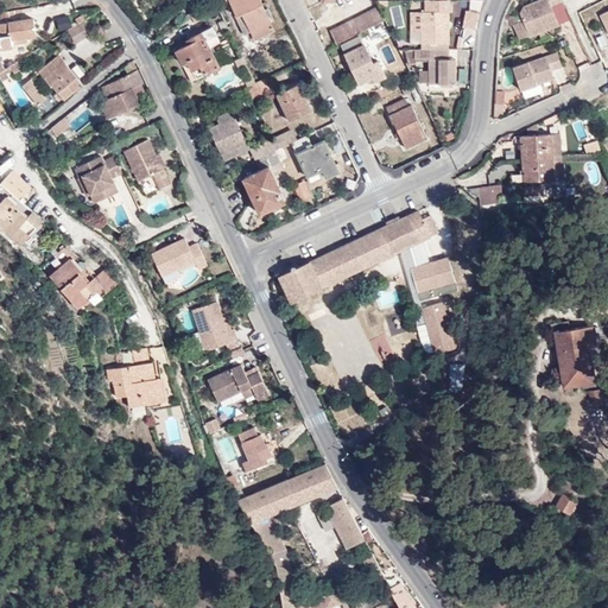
[(228,0),(244,32),(249,31),(253,39),(273,30),(258,0),(228,0)]
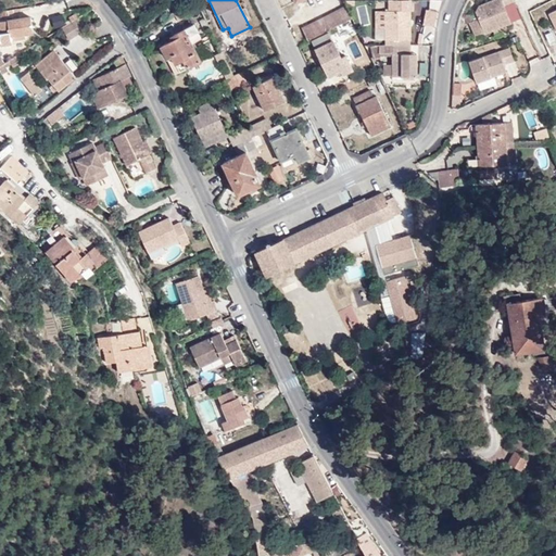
[(412,0),(388,0),(389,11),(386,11),(384,39),(408,40),(409,11),(413,11),(412,0)]
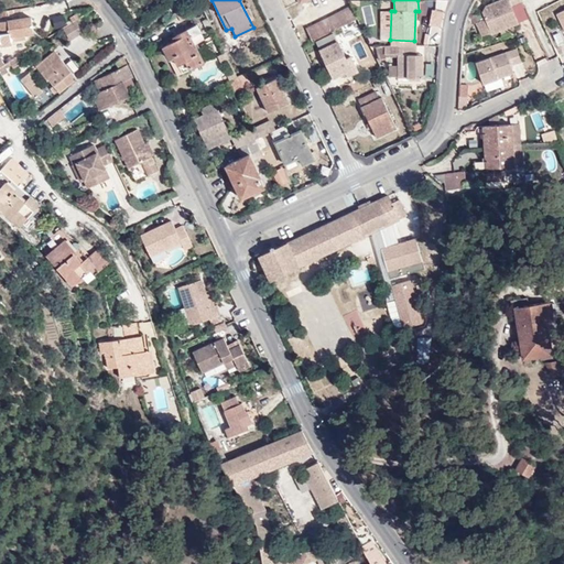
[(521,1),(520,0),(499,0),(487,7),(483,14),(485,19),(491,32),(492,34),(518,22),(511,7),(521,1)]
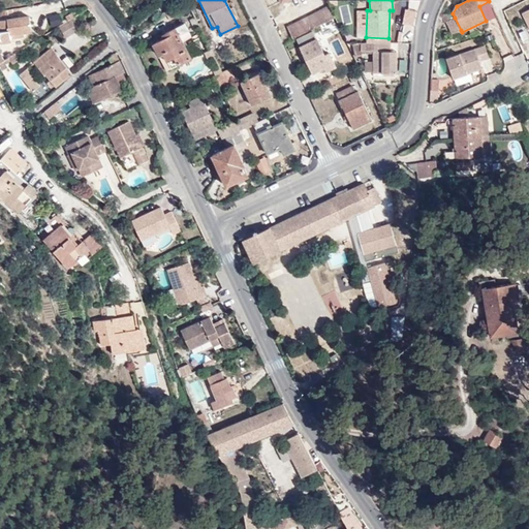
[(479,6),(486,21),(495,17),(489,1),(479,6)]
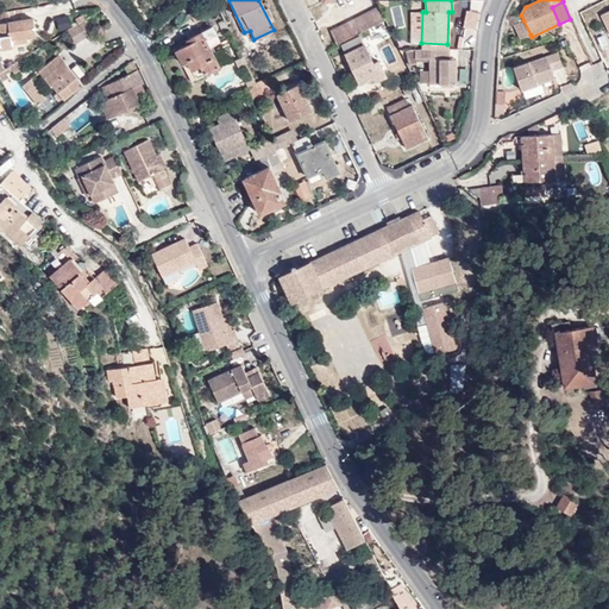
[(330,30),(337,44),(377,25),(371,11),(330,30)]
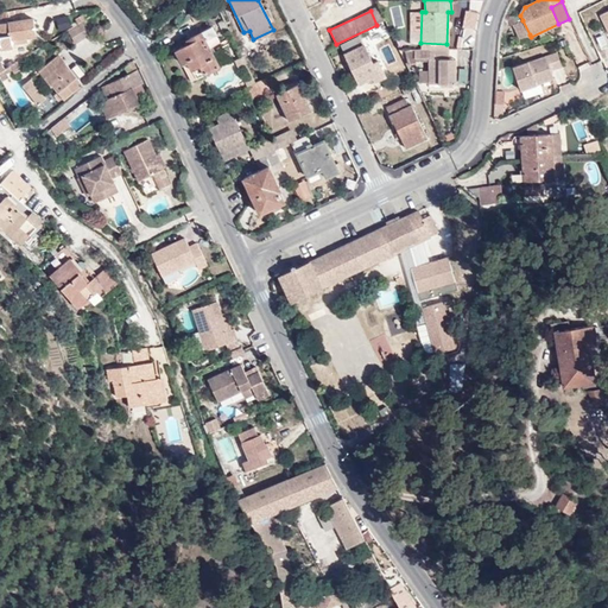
[(466,11),(463,27),(477,29),(480,12),(466,11)]
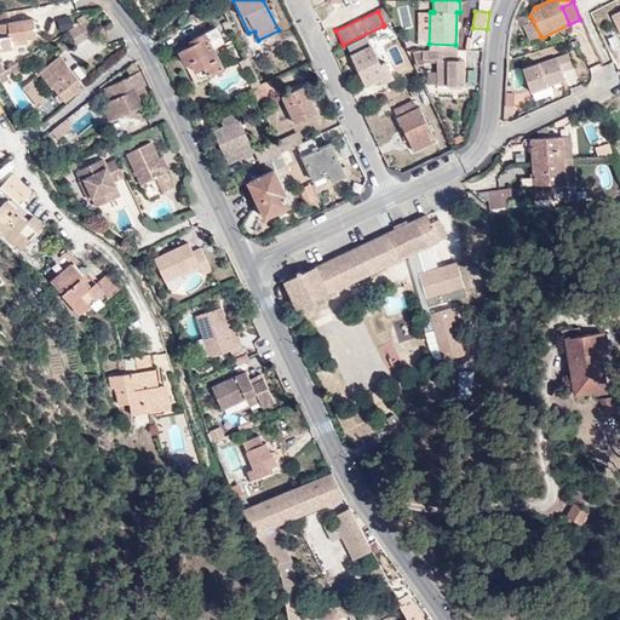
[(69,16),(58,18),(59,32),(72,29),(69,16)]
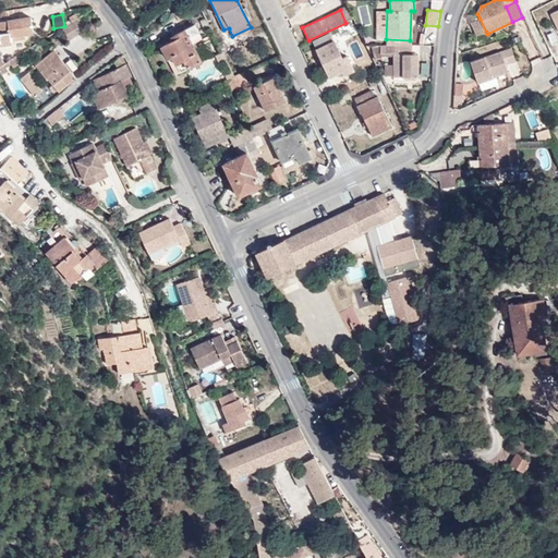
[(31,16),(0,22),(0,34),(0,35),(2,45),(27,40),(26,34),(34,32),(31,16)]
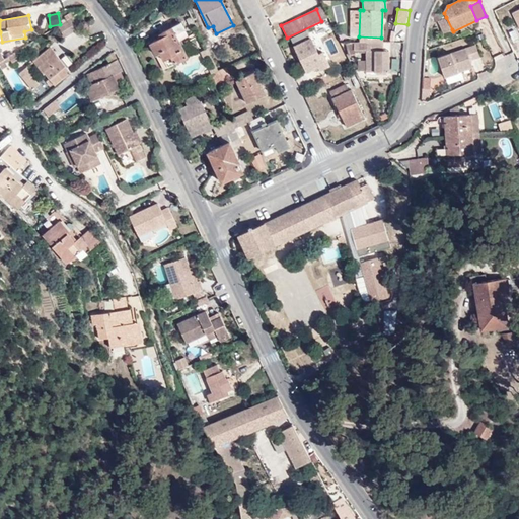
[(444,32),(452,29),(446,17),(438,20),(444,32)]
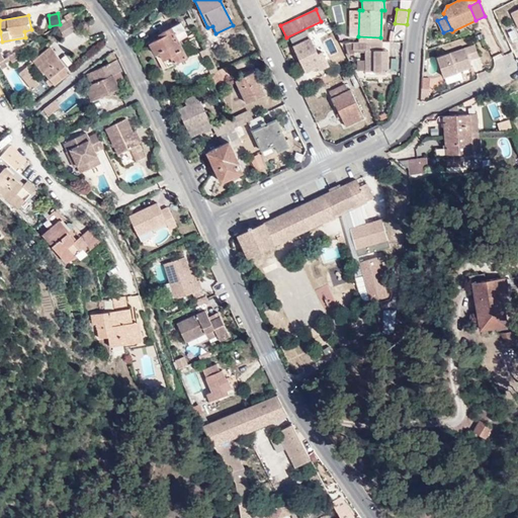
[(77,30),(71,19),(59,27),(65,37),(77,30)]
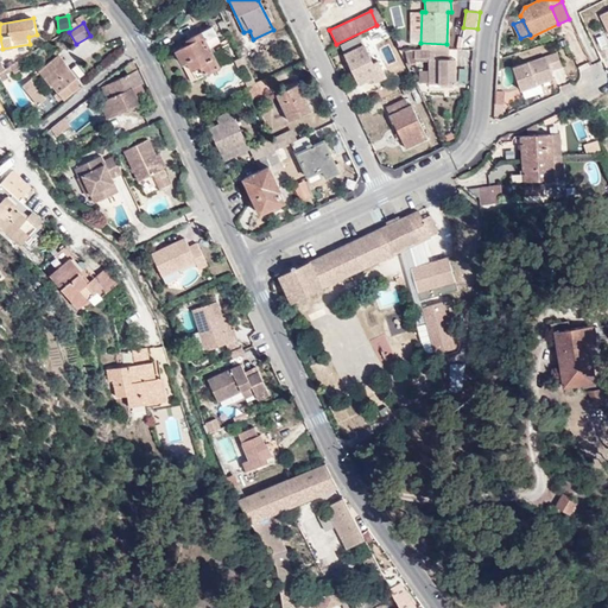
[(187,61),(196,77),(228,61),(209,27),(185,39),(188,44),(173,51),(182,64),(187,61)]
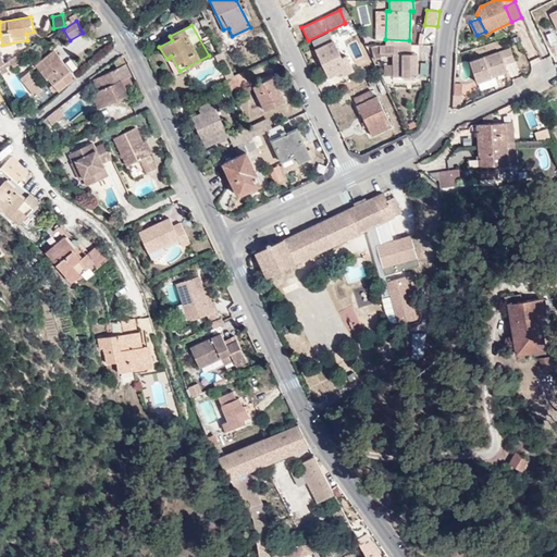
[(423,42),(435,42),(435,26),(423,26),(423,42)]
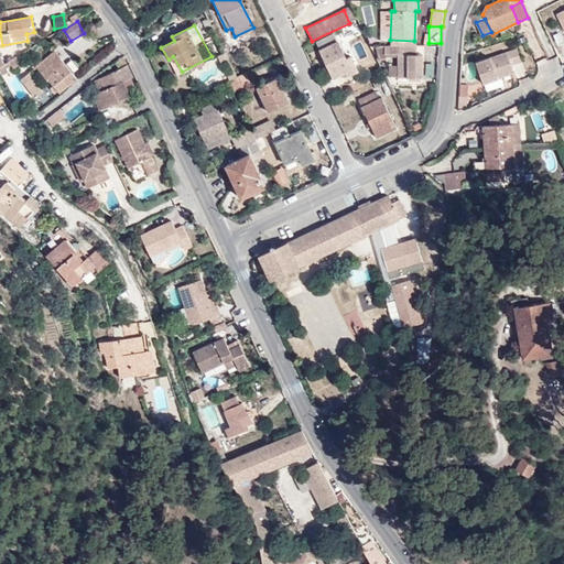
[(68,43),(76,55),(91,45),(84,33),(68,43)]
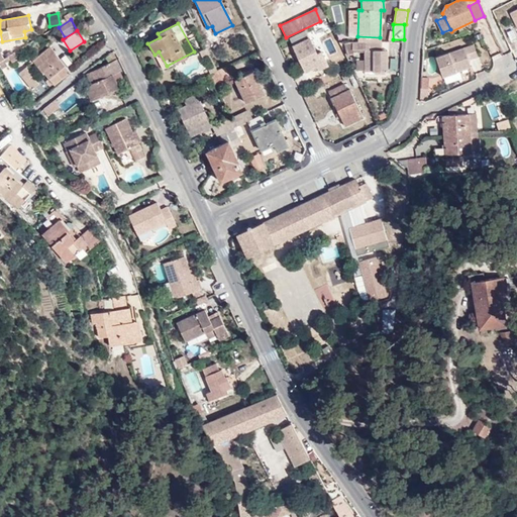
[(305,72),(317,67),(319,70),(328,66),(321,52),(316,54),(305,30),(290,38),(305,72)]
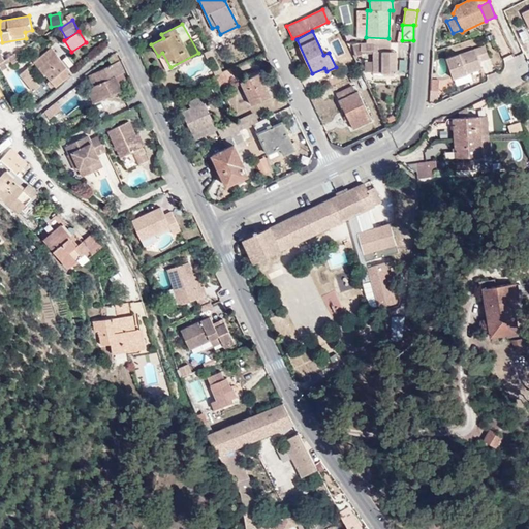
[(390,43),(366,42),(360,42),(360,51),(373,51),(373,61),(373,71),(373,72),(382,72),(393,73),(395,72),(396,55),(390,55),(390,52),(390,43)]
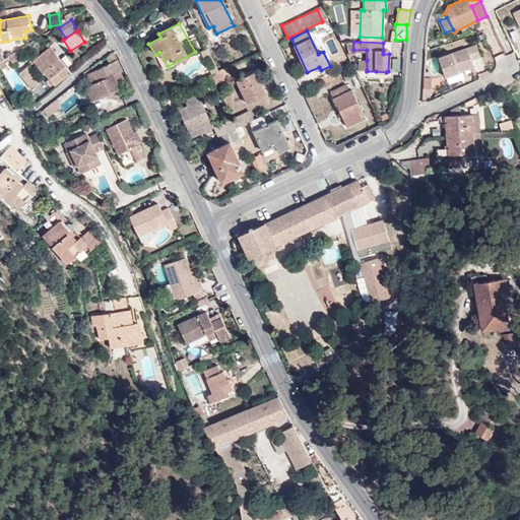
[(474,44),(438,57),(444,76),(467,68),(471,66),(469,60),(479,56),(474,44)]
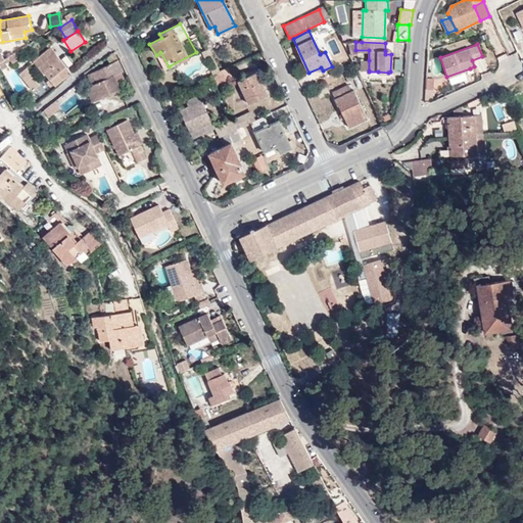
[(51,47),(46,52),(50,58),(56,53),(51,47)]
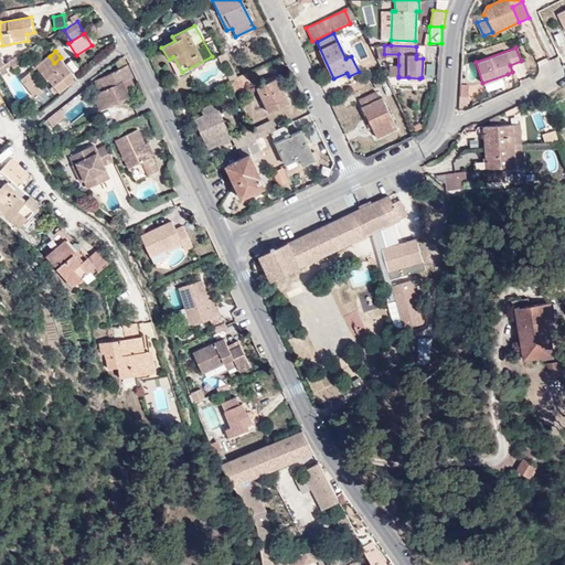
[(230,64),(224,52),(217,56),(223,66),(230,64)]
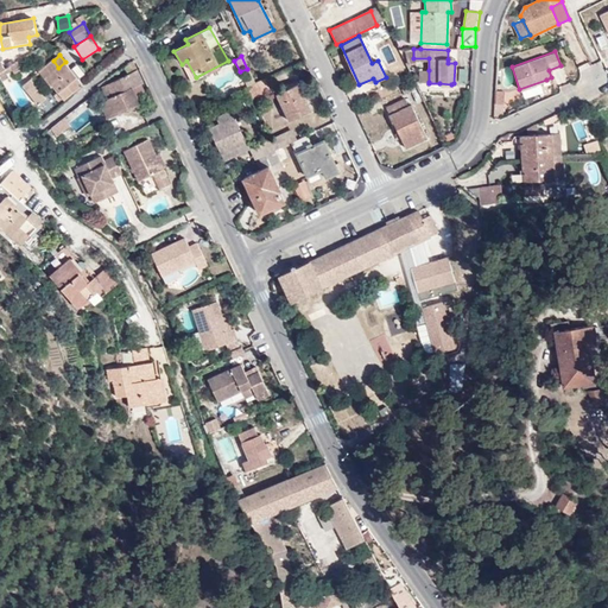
[(5,69),(0,71),(0,73),(18,62),(18,61),(5,69)]
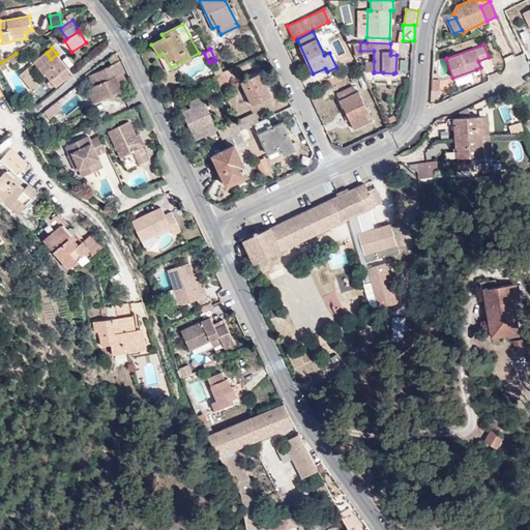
[(51,59),(47,53),(34,62),(45,75),(47,74),(51,80),(48,82),(52,87),(55,85),(56,86),(72,72),(57,54),(51,59)]
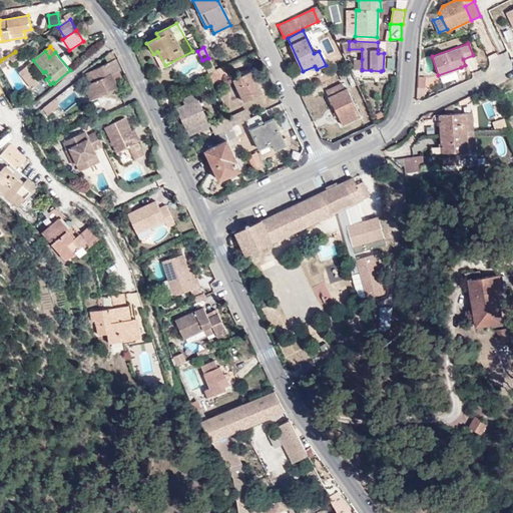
[(120,69),(112,51),(105,57),(108,63),(97,67),(96,63),(83,72),(85,75),(87,73),(91,82),(87,88),(93,99),(117,87),(116,82),(118,81),(117,77),(115,72),(118,70),(120,69)]
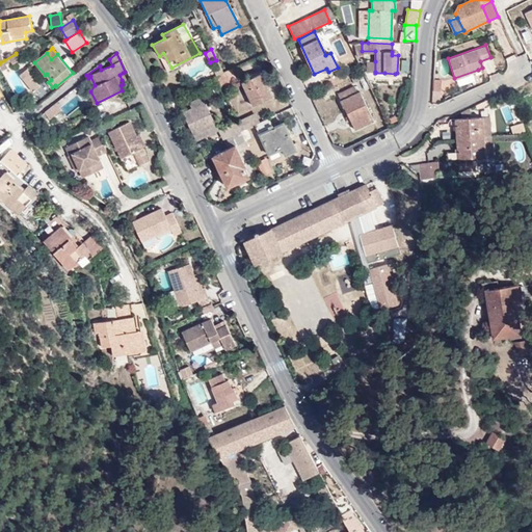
[(20,60),(16,54),(0,63),(0,67),(2,71),(8,68),(5,63),(9,61),(12,64),(20,60)]
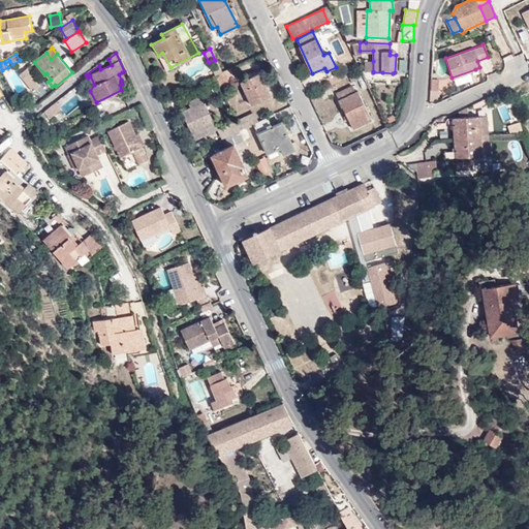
[(373,71),(373,61),(365,61),(364,71),(373,71)]
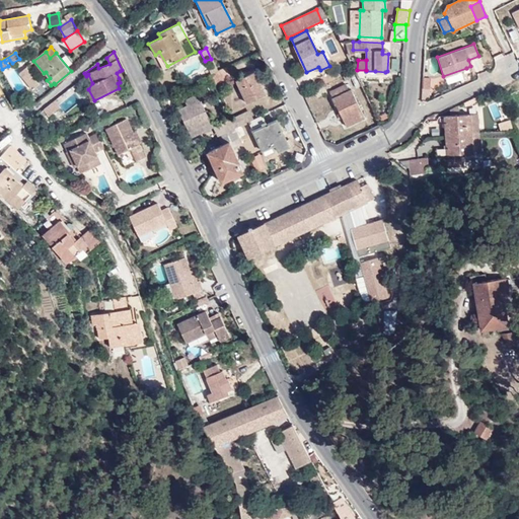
[(16,68),(20,72),(26,67),(22,63),(16,68)]
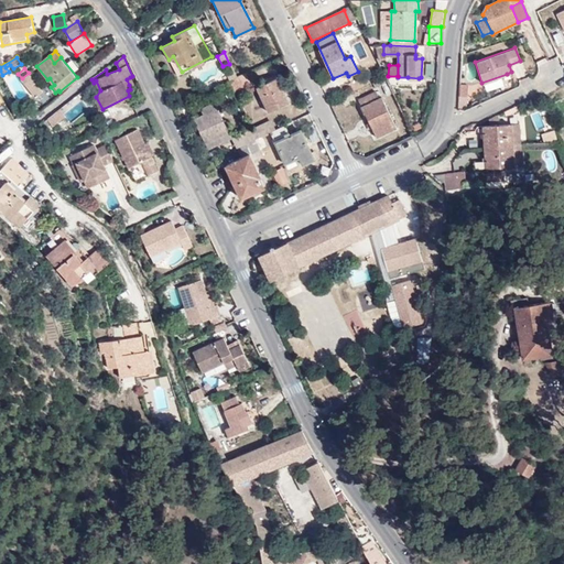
[(29,73),(22,78),(36,96),(43,90),(29,73)]
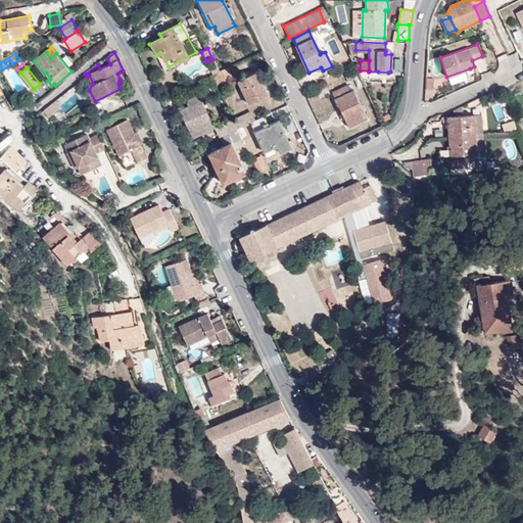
[(232,78),(227,67),(219,72),(210,75),(217,86),(232,78)]
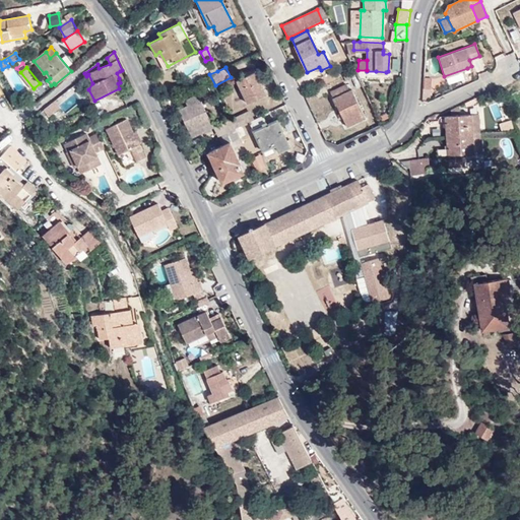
[(255,71),(237,80),(247,103),(266,94),(255,71)]
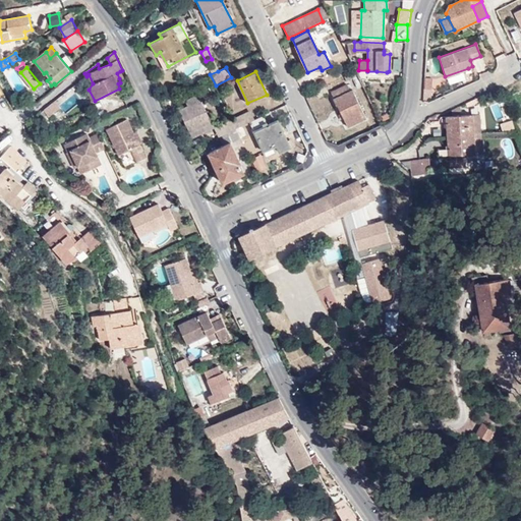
[(346,84),(331,92),(334,98),(333,98),(335,104),(337,104),(348,126),(365,118),(351,90),(349,91),(346,84)]
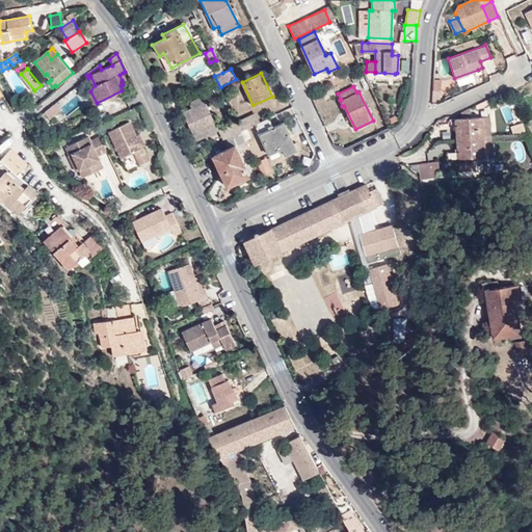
[(202,97),(189,102),(191,107),(182,111),(196,139),(217,130),(202,97)]
